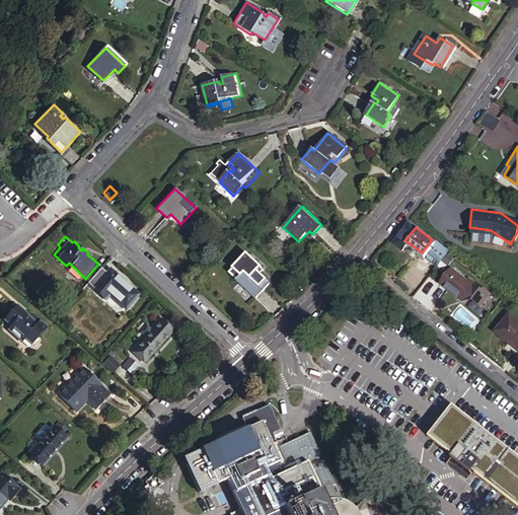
[(447,247),(434,236),(432,239),(422,252),(435,263),(447,247)]
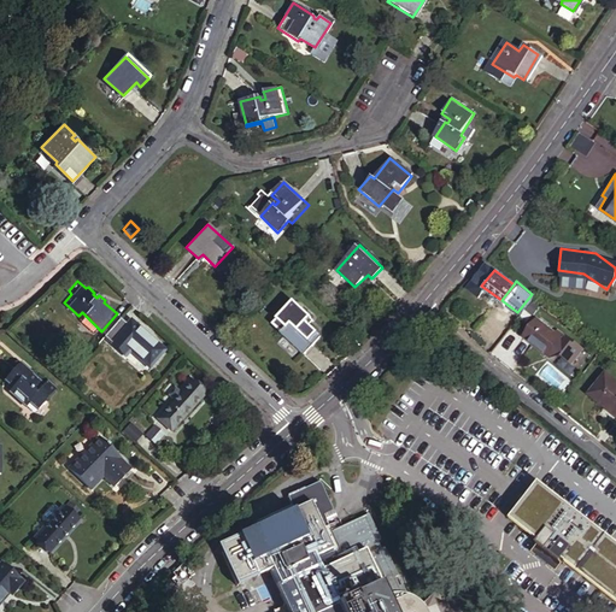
[(309,318),(295,305),(275,327),(280,330),(279,334),(300,353),(317,336),(304,323),(309,318)]
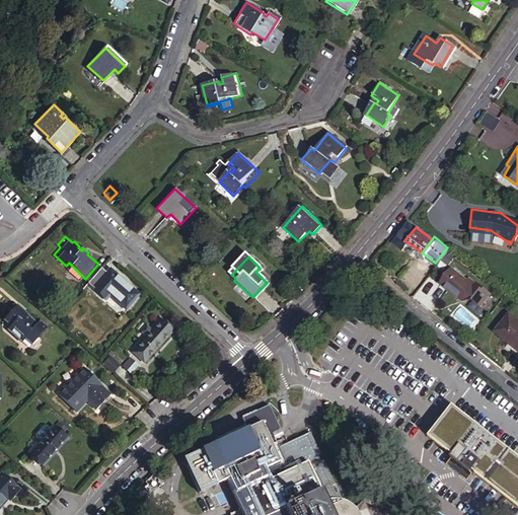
[(104,270),(98,264),(85,279),(83,281),(101,297),(105,293),(122,306),(136,291),(107,266),(104,270)]
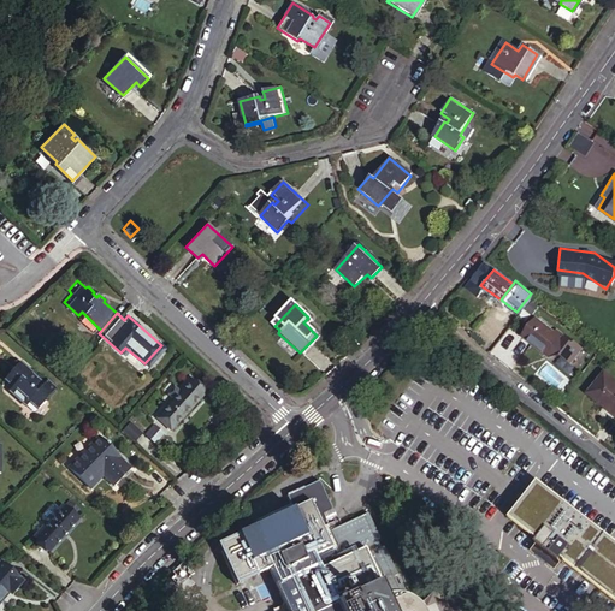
[(521,332),(543,349),(547,344),(550,348),(562,332),(556,326),(553,330),(534,315),(521,332)]
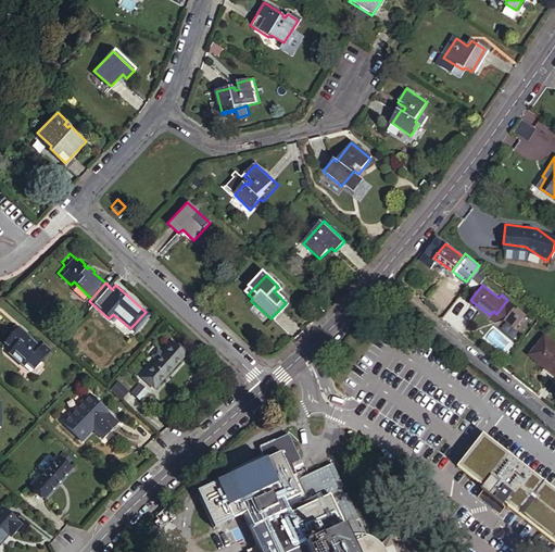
[(25,336),(27,333),(17,324),(14,326),(25,336)]
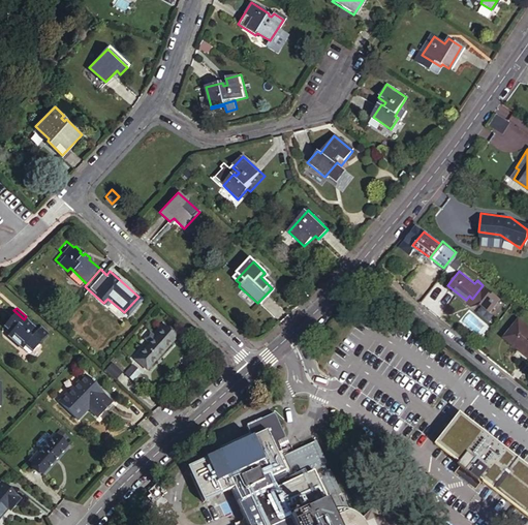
[(32,347),(48,329),(39,322),(37,326),(26,316),(24,319),(13,310),(3,323),(10,329),(7,333),(23,345),(26,342),(32,347)]
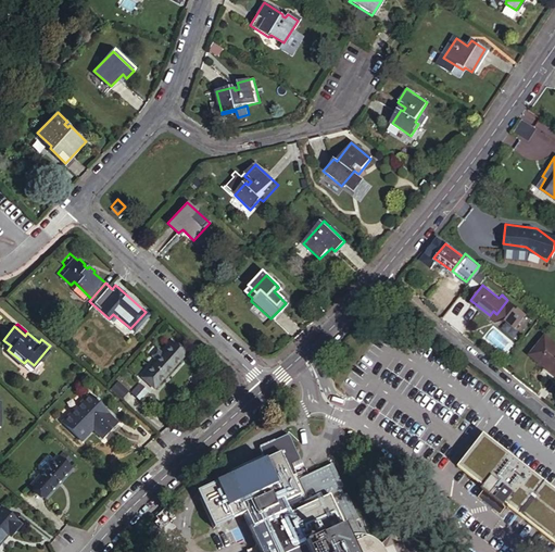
[(554,371),(554,340),(544,333),(530,351),(554,371)]
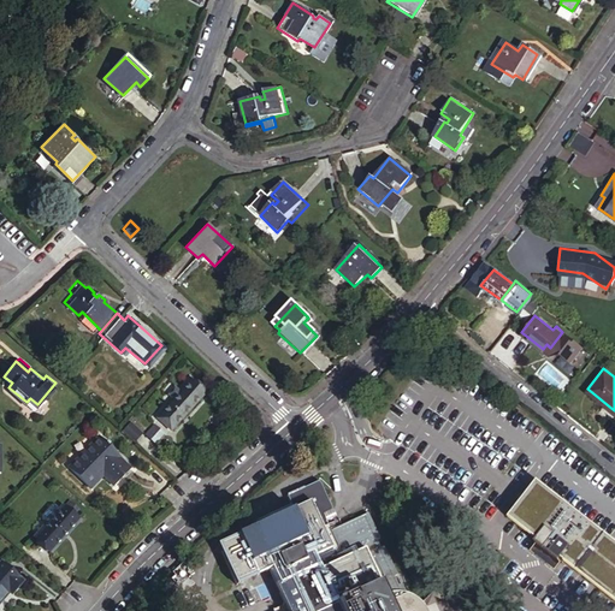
[(172,395),(154,414),(169,426),(201,389),(188,378),(177,389),(172,384),(166,390),(172,395)]
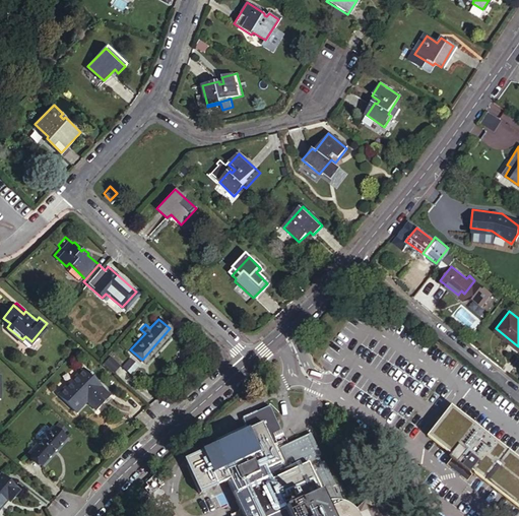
[(119,362),(109,352),(103,360),(113,369),(119,362)]
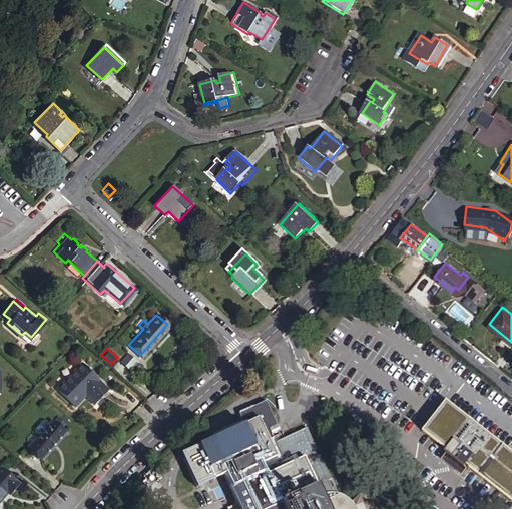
[(134,357),(127,351),(120,360),(127,366),(134,357)]
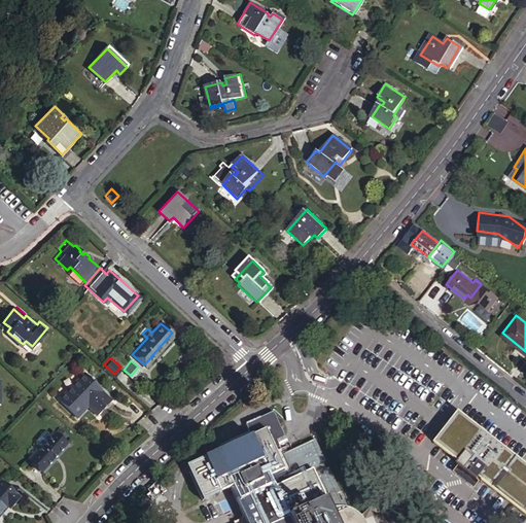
[(80,369),(69,381),(97,409),(109,394),(80,369)]
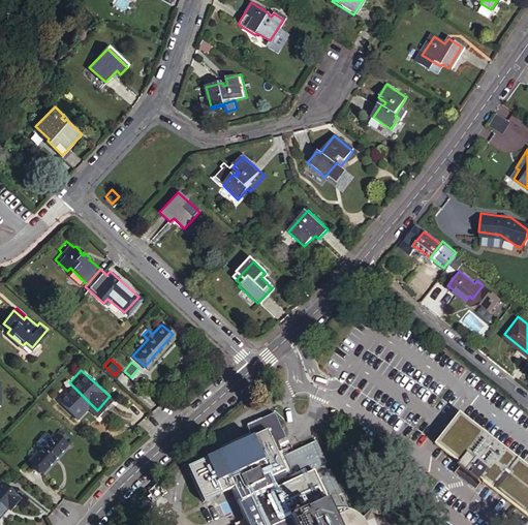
[(97,410),(69,382),(57,398),(76,414),(87,403),(96,411),(97,410)]
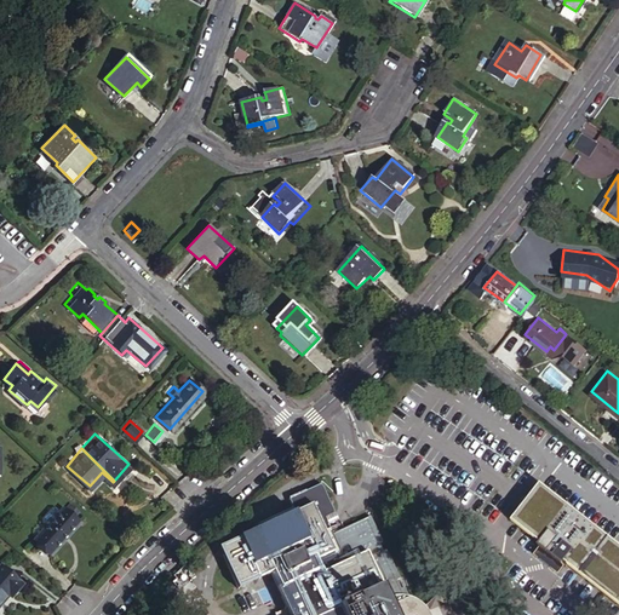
[(337,507),(325,480),(293,494),(298,506),(251,528),(256,539),(227,552),(239,581),(274,568),(294,614),(401,614),(395,602),(412,593),(406,582),(403,584),(400,576),(402,575),(389,544),(385,545),(382,536),(384,535),(373,512),(336,529),(334,526),(345,521),(343,515),(339,516),(340,519),(333,523),(332,519),(338,517),(334,510),(328,512),(327,511),(337,507)]
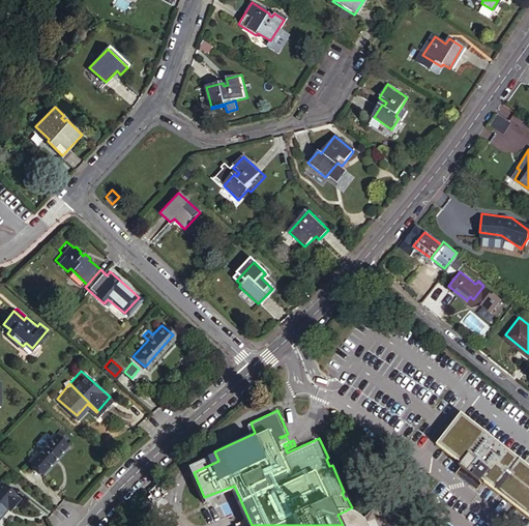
[(528,516),(528,464),(465,412),(438,442),(460,462),(451,469),(479,491),(486,481),(526,514),(528,516)]
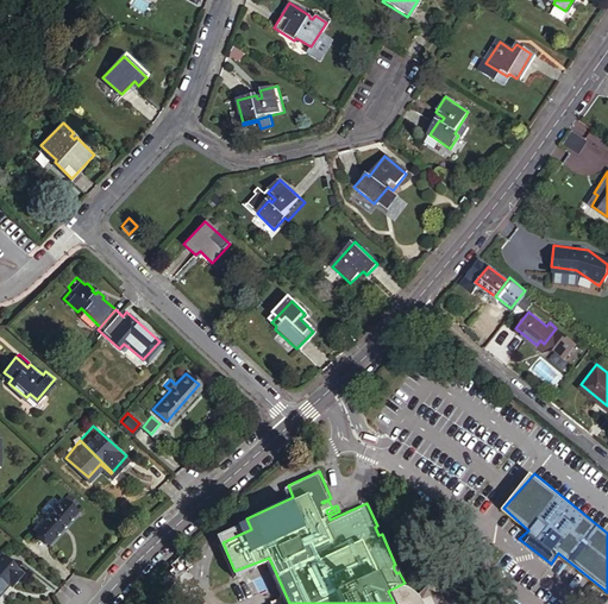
[(46,516),(33,529),(50,545),(77,513),(62,498),(58,501),(54,497),(50,497),(41,508),(41,511),(46,516)]
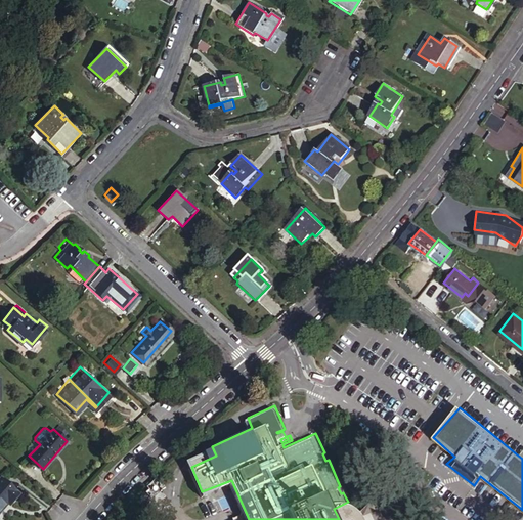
[(18,493),(2,478),(0,479),(0,512),(7,504),(9,505),(18,493)]
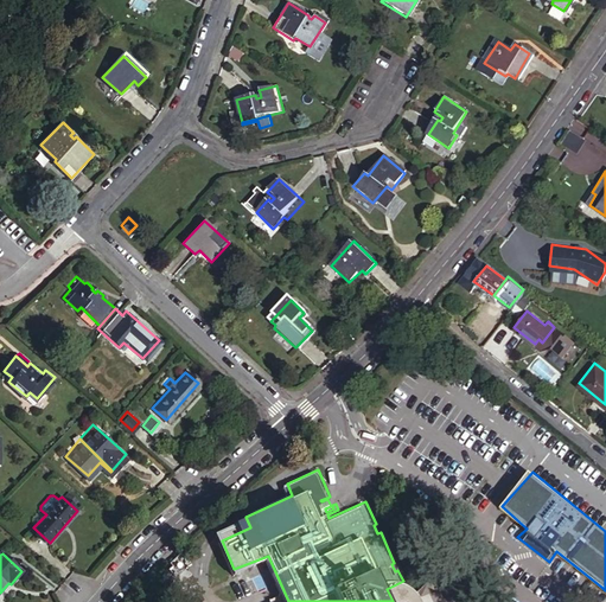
[(185,584),(178,575),(170,581),(178,590),(185,584)]
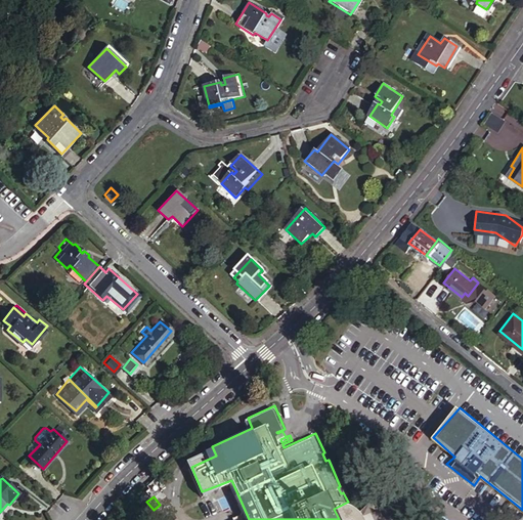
[(339,519),(360,519),(357,515),(358,507),(357,506),(353,504),(350,503),(348,502),(334,509),(339,519)]
